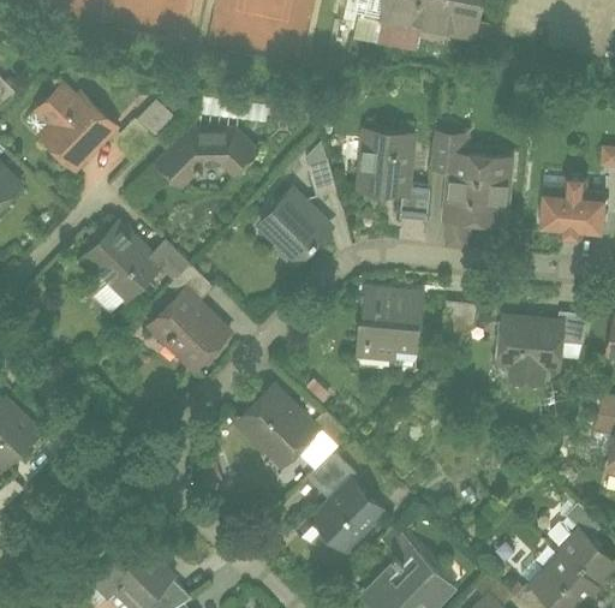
[(476,42),(483,0),(380,0),(376,22),(476,42)]
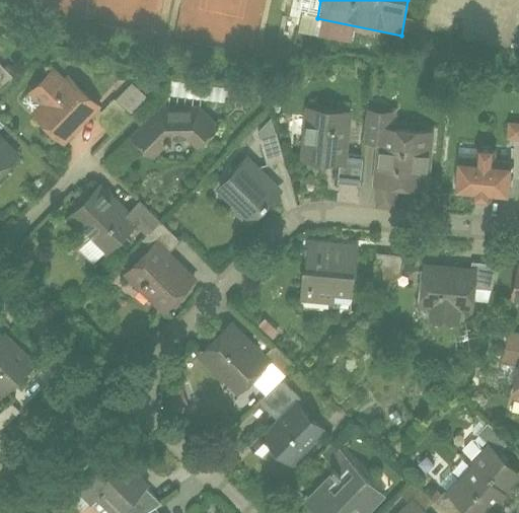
[(32,116),(65,146),(101,107),(69,77),(66,80),(54,69),(27,96),(40,107),(32,116)]
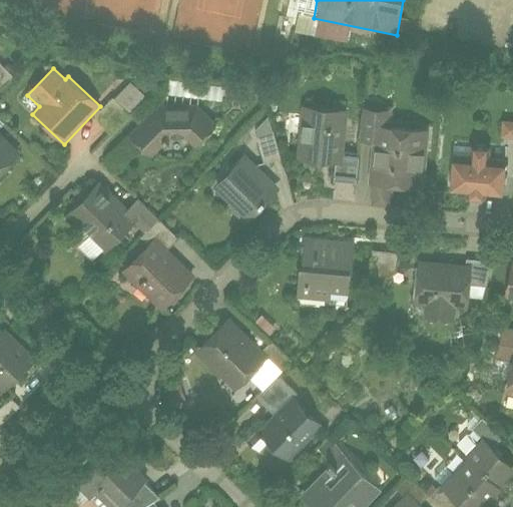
[(158,107),(130,136),(152,157),(168,141),(184,141),(191,149),(215,126),(197,107),(158,107)]
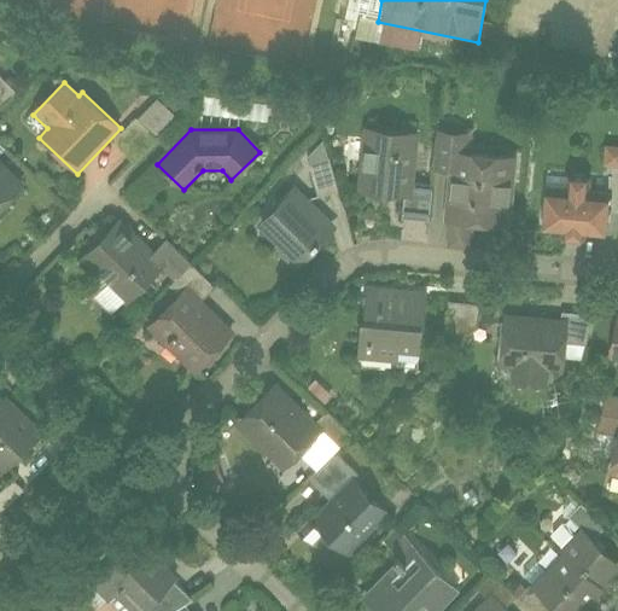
[(365,129),(360,192),(413,197),(419,134),(365,129)]
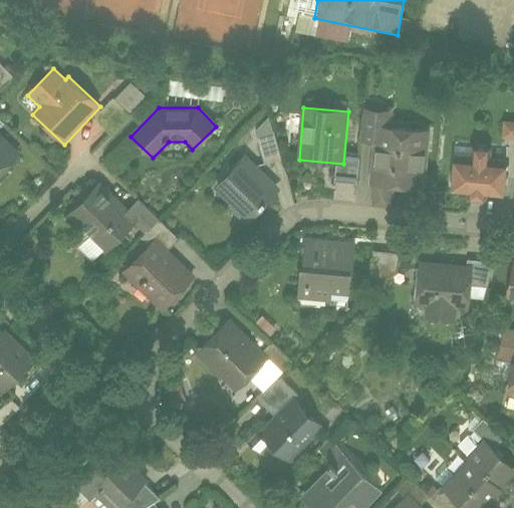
[(374,144),(370,186),(425,191),(431,132),(391,128),(392,112),(363,109),(359,142),(374,144)]
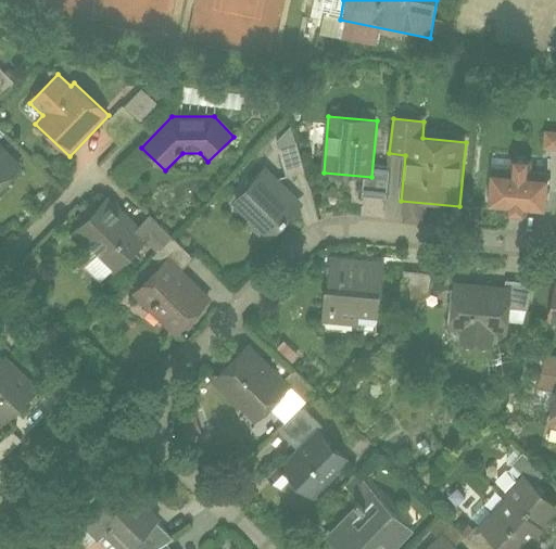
[(555,153),(555,136),(539,135),(538,153),(555,153)]
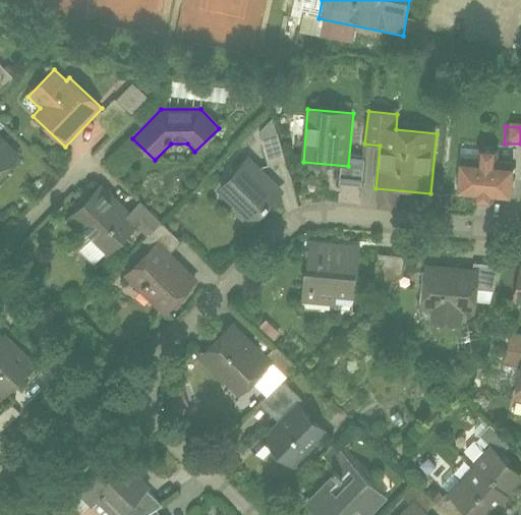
[(0,137),(0,178),(20,157),(0,137)]
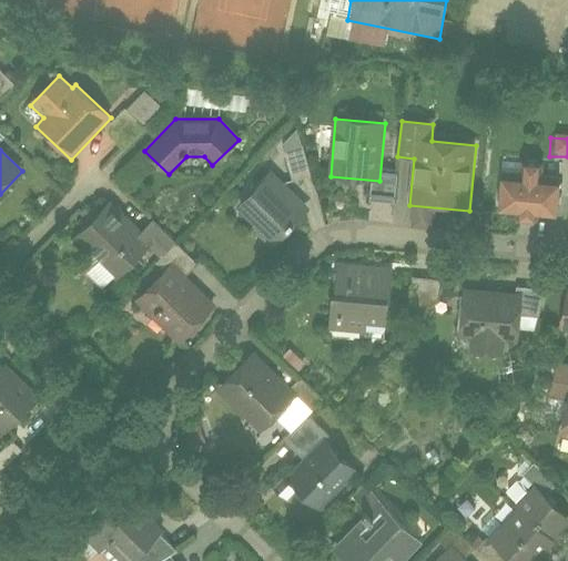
[(501,174),(497,215),(557,220),(560,180),(544,179),(545,165),(521,164),(521,175),(501,174)]
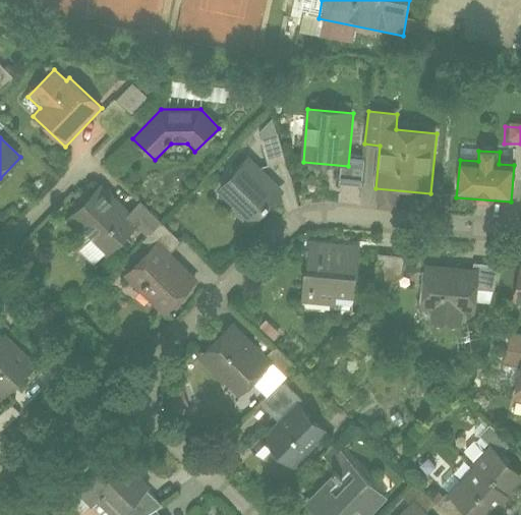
[(247,225),(283,191),(250,157),(215,191),(247,225)]
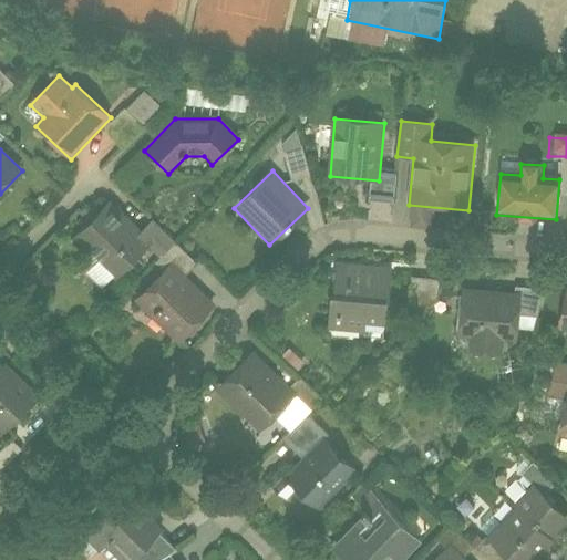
[(141,234),(109,204),(74,239),(117,280),(146,249),(158,260),(175,244),(152,221),(141,234)]
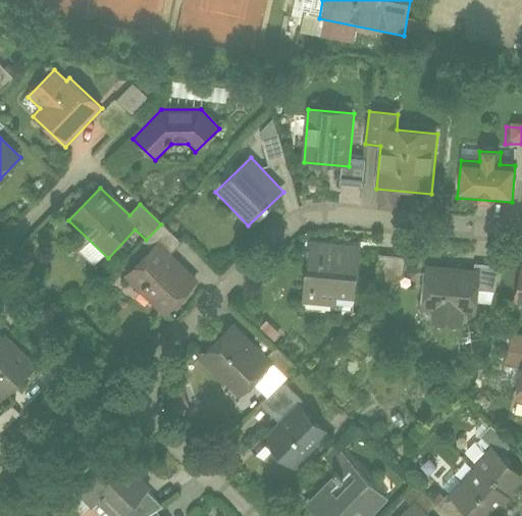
[(162,317),(197,282),(157,243),(121,277),(162,317)]
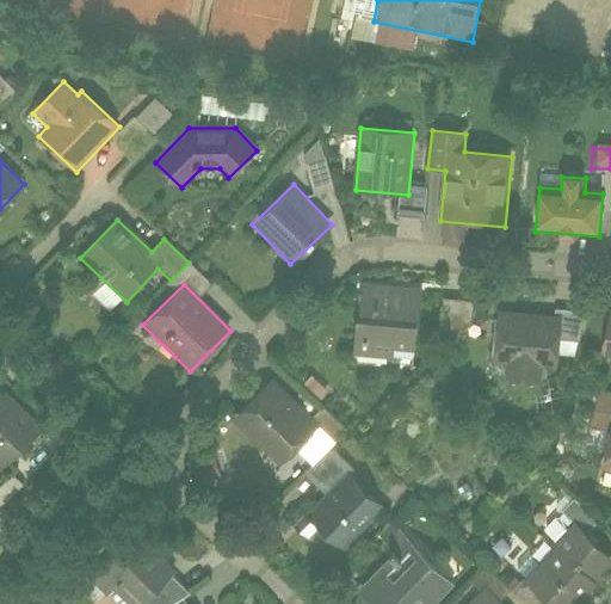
[(359,284),(352,355),(394,359),(395,347),(415,349),(421,290),(359,284)]
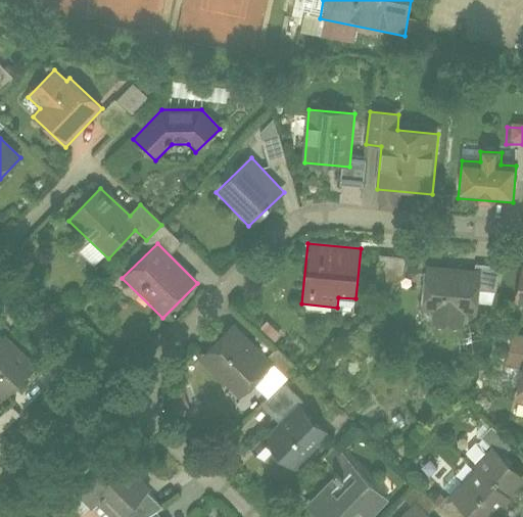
[(424,269),(423,313),(436,313),(436,328),(467,329),(468,317),(477,317),(479,271),(424,269)]
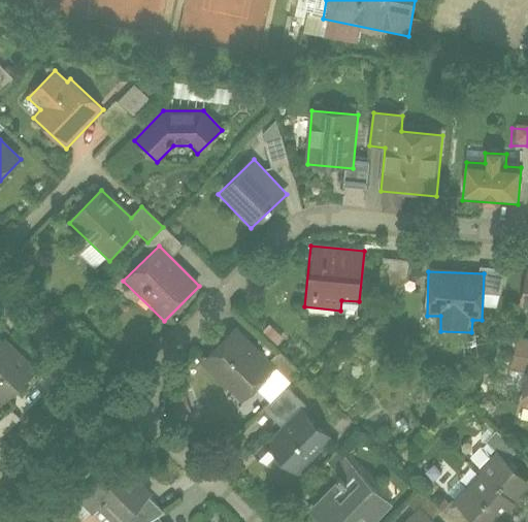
[(276,367),(234,326),(199,363),(241,404),(276,367)]
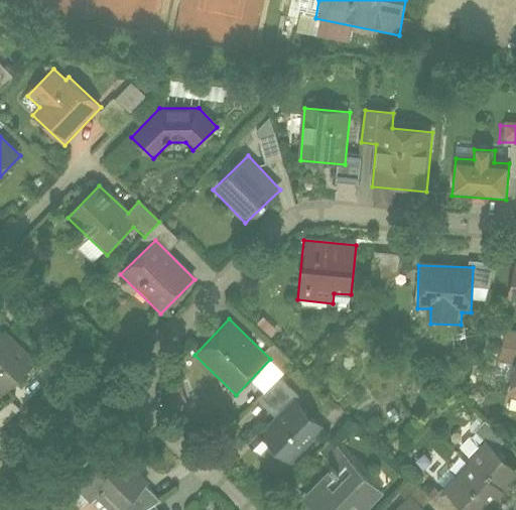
[(36,362),(4,331),(0,335),(0,395),(2,397),(36,362)]
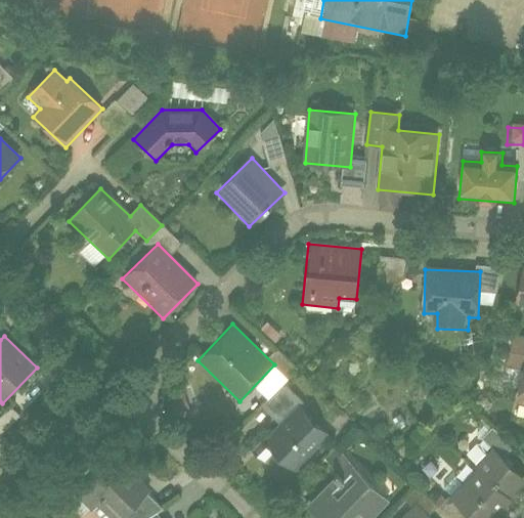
[(523,409),(523,338),(513,336),(506,369),(523,372),(516,408),(523,409)]
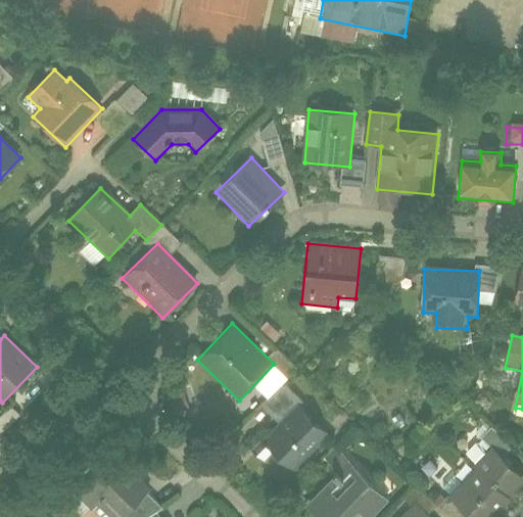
[(278,426),(264,441),(294,472),(329,437),(298,408),(302,404),(283,384),(259,408),(278,426)]
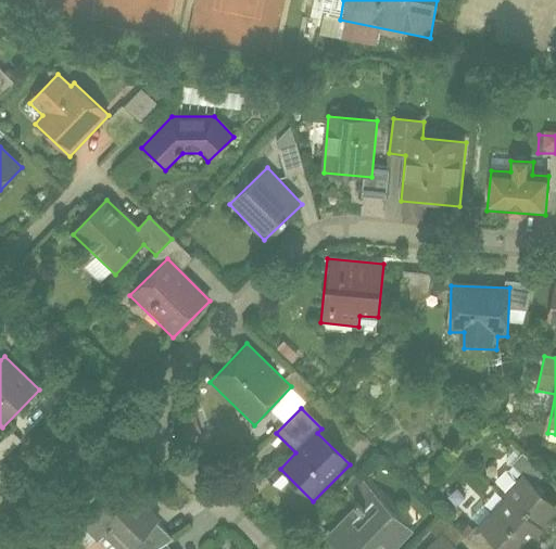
[(130,471),(77,522),(97,543),(105,535),(117,548),(133,548),(159,524),(149,513),(160,503),(130,471)]
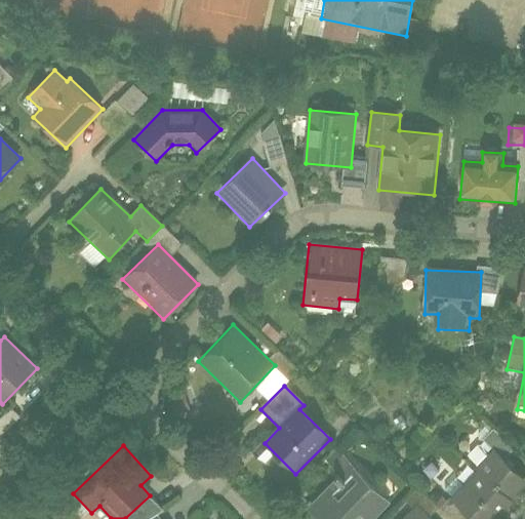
[(524,485),(524,480),(492,450),(449,497),(472,518),(500,518),(515,504),(512,501),(524,485)]
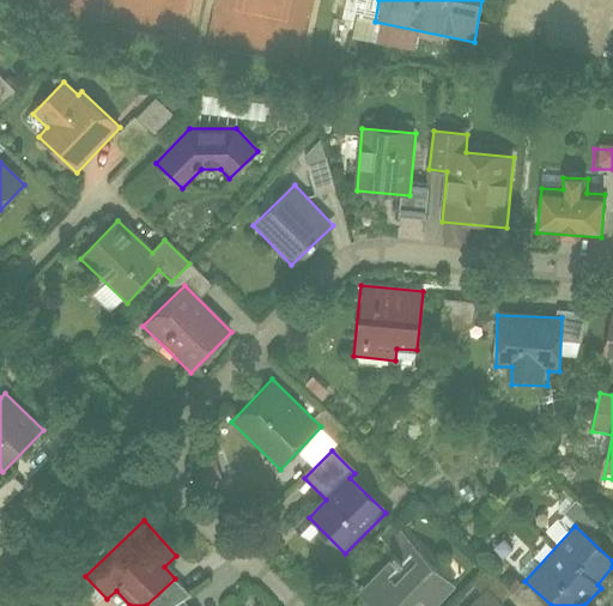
[(438,605),(456,587),(407,540),(357,593),(370,605),(438,605)]
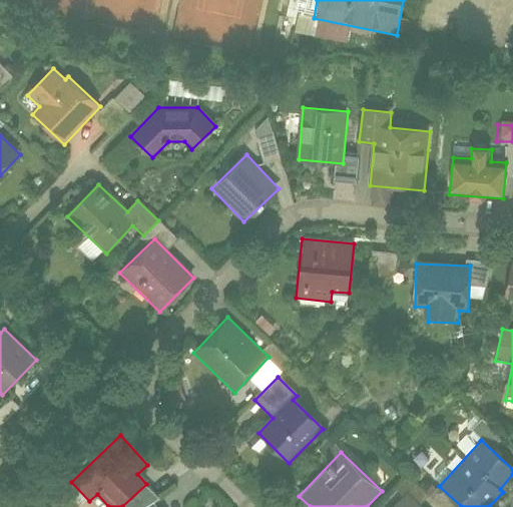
[(421,506),(407,493),(394,506),(421,506)]
